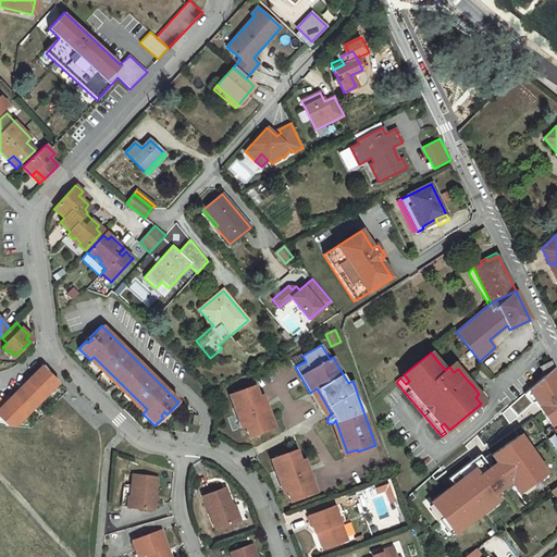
[(291,360),(295,367),(306,361),(302,356),(301,354),(291,360)]
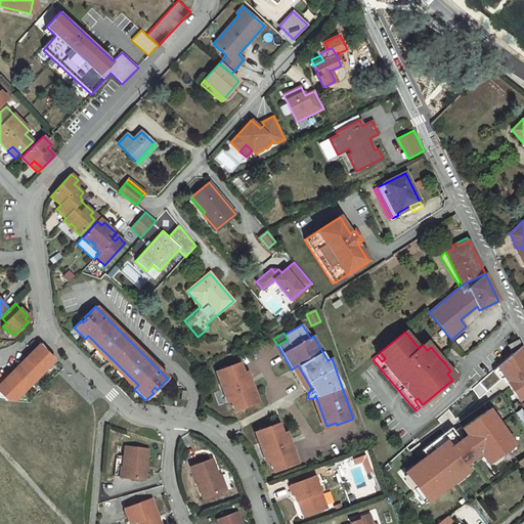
[(138,385),(88,336),(85,339),(107,361),(134,389),(138,385)]
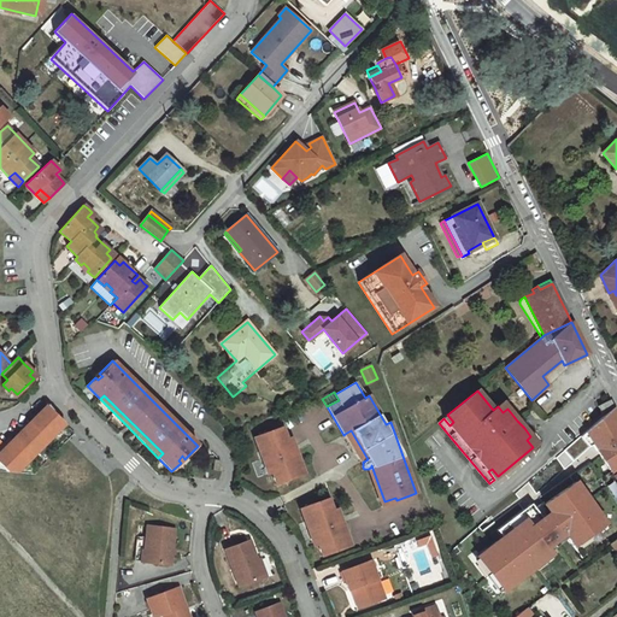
[(610,400),(609,401),(603,404),(598,406),(601,413),(613,407),(610,400)]
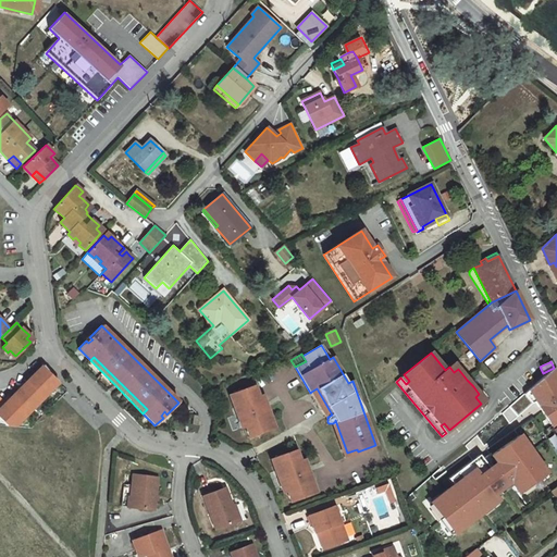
[(0,419),(7,425),(14,426),(59,382),(49,372),(46,368),(44,366),(15,393),(5,404),(0,408),(0,419)]
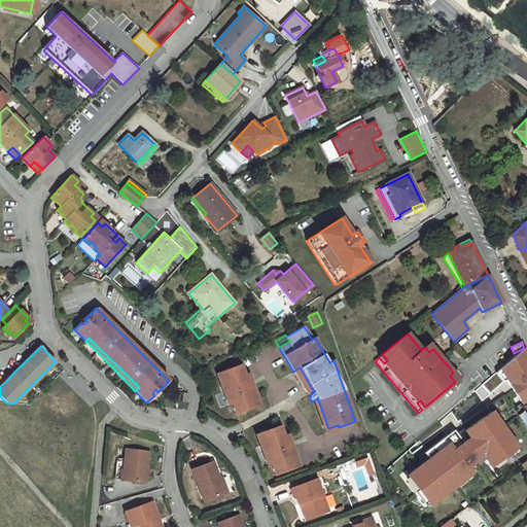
[(526,354),(524,348),(495,373),(503,382),(506,379),(510,384),(522,402),(526,399),(526,354)]
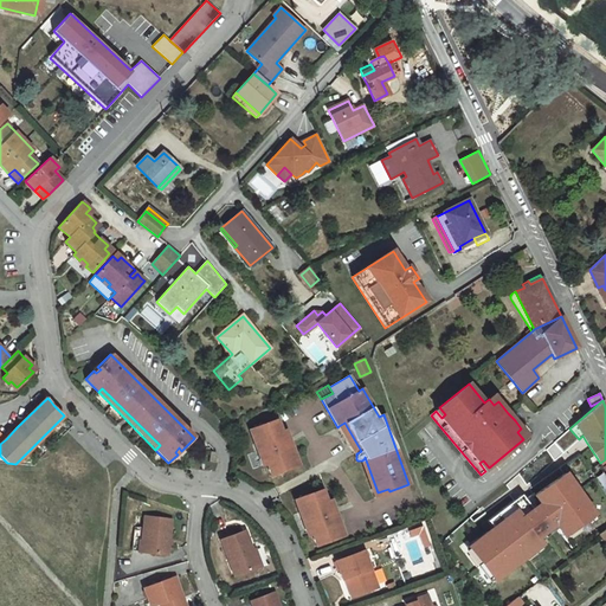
[(442,418),(445,414),(439,407),(436,411),(442,418)]
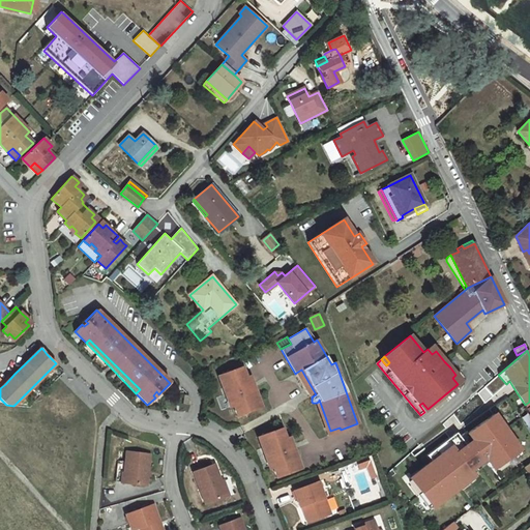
[(448,358),(444,361),(450,367),(454,364),(448,358)]
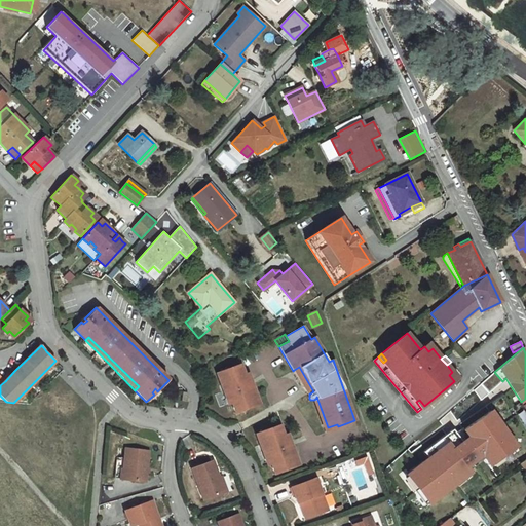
[(253,386),(249,387),(245,375),(242,369),(235,372),(233,367),(217,373),(223,391),(228,389),(230,395),(229,395),(231,402),(235,413),(259,405),(253,386)]
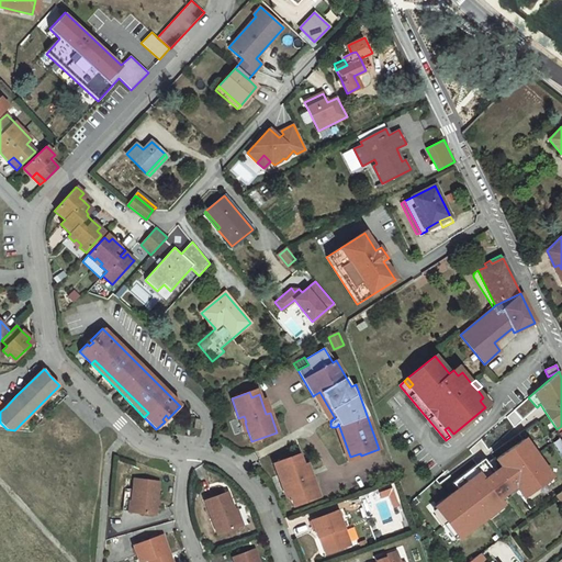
[(335,418),(319,392),(314,395),(330,423),(330,422),(330,420),(332,420),(333,419),(335,418)]
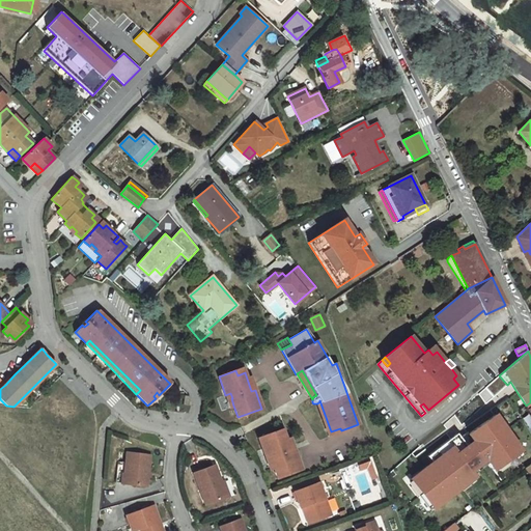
[(453,379),(458,385),(462,382),(456,375),(453,379)]
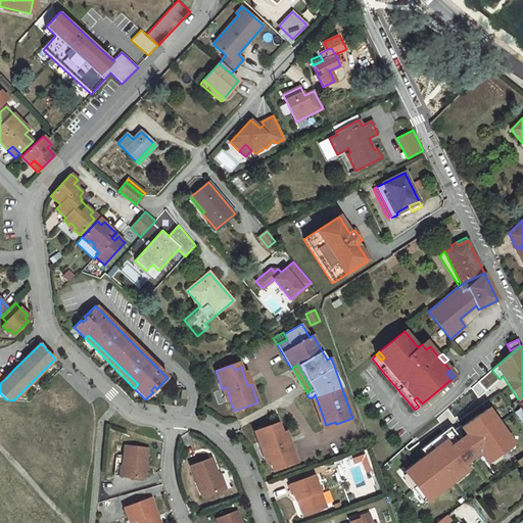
[(313,397),(312,397),(324,429),(336,424),(335,422),(326,425),(315,394),(315,395),(315,396),(314,396),(313,397)]
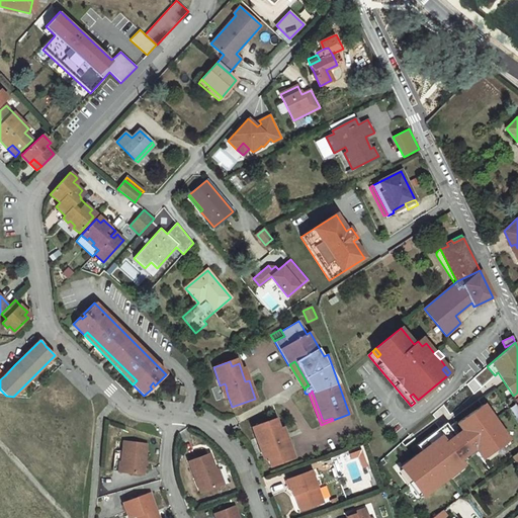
[(410,396),(415,403),(418,400),(413,394),(410,396)]
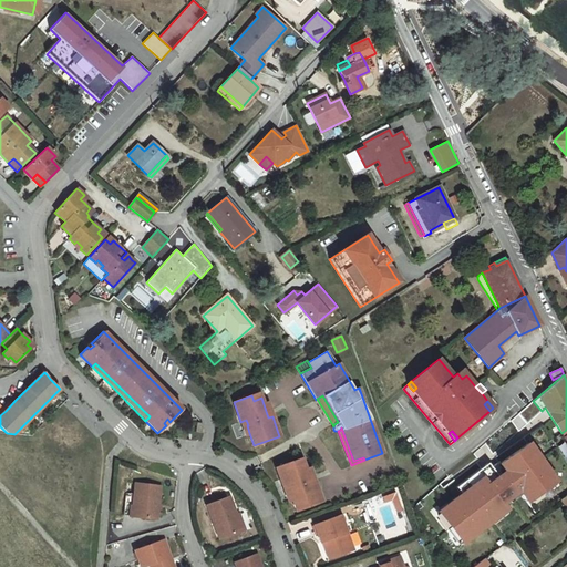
[(528,443),(500,464),(504,471),(518,491),(526,501),(542,490),(539,487),(545,483),(547,486),(555,481),(540,460),(537,461),(533,454),(535,452),(528,443)]
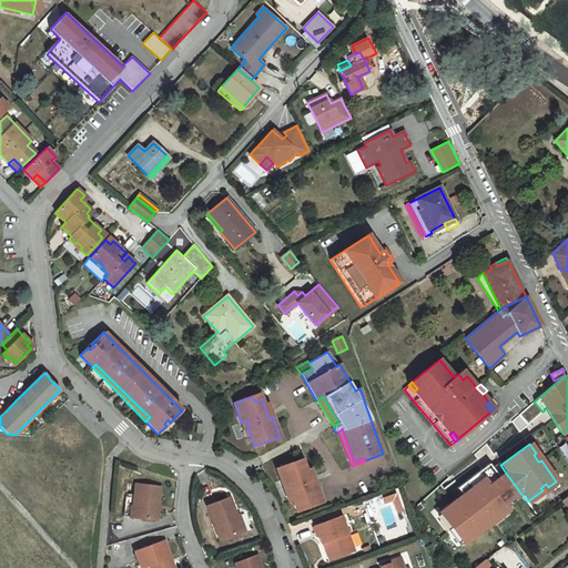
[(284,488),(288,486),(291,492),(290,492),(292,500),(296,513),(323,503),(315,483),(312,484),(306,472),(302,459),(276,468),(284,488)]
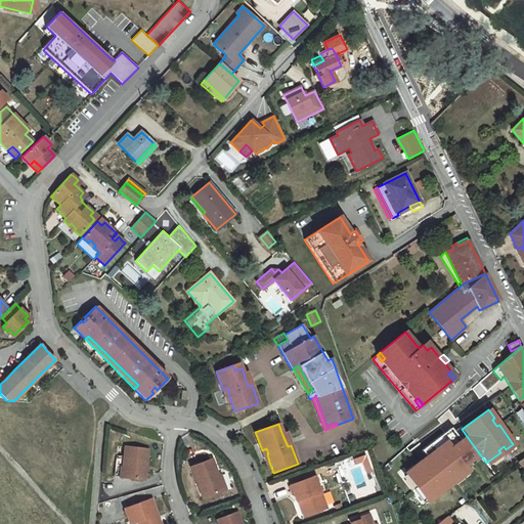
[(426,500),(453,481),(451,479),(456,475),(459,477),(468,470),(464,465),(479,453),(466,435),(460,440),(455,434),(450,428),(424,449),(428,455),(426,456),(405,473),(417,487),(419,486),(422,489),(420,491),(426,500)]
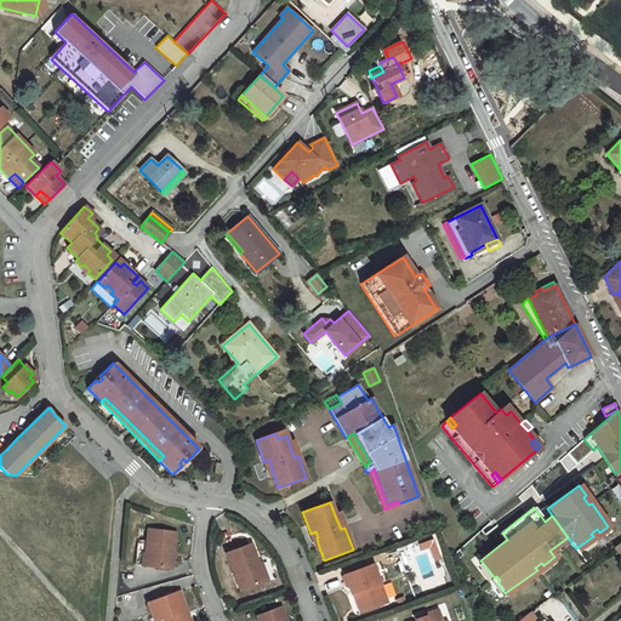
[(547,508),(540,514),(545,522),(552,516),(547,508)]
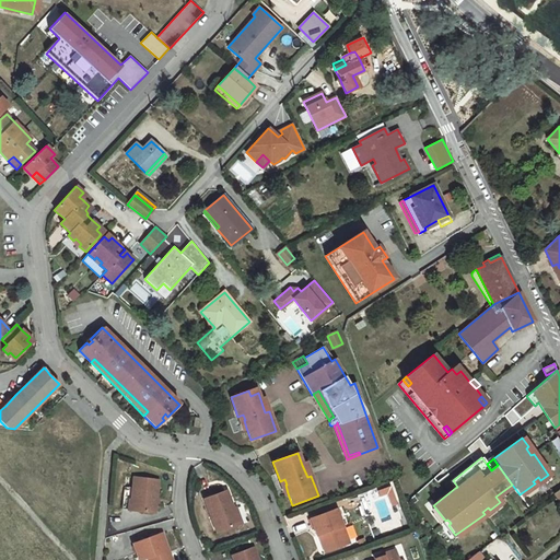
[(159,480),(135,478),(132,491),(125,490),(121,509),(130,510),(154,513),(159,480)]
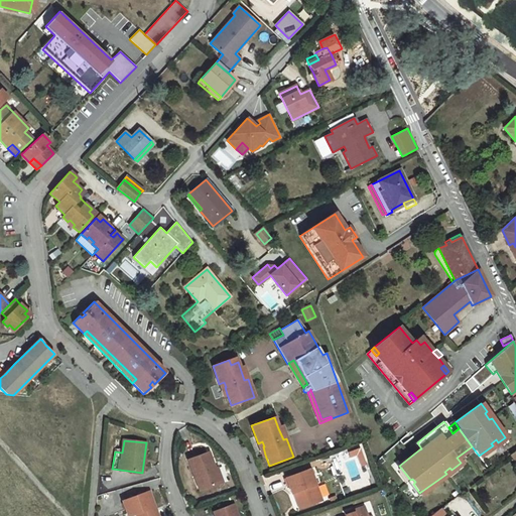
[(348,452),(350,458),(357,455),(362,454),(360,447),(348,452)]
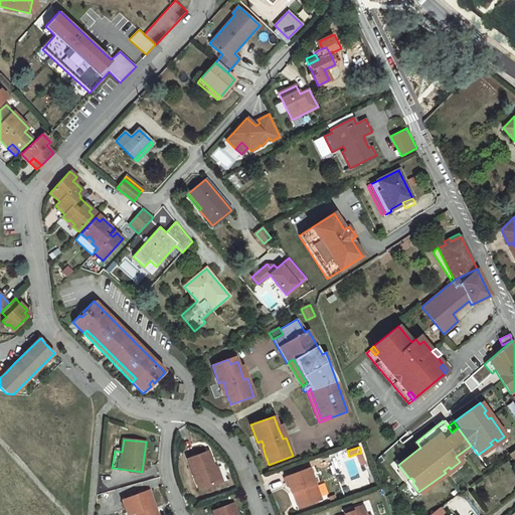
[(208,451),(187,459),(198,490),(219,482),(214,467),(208,451)]
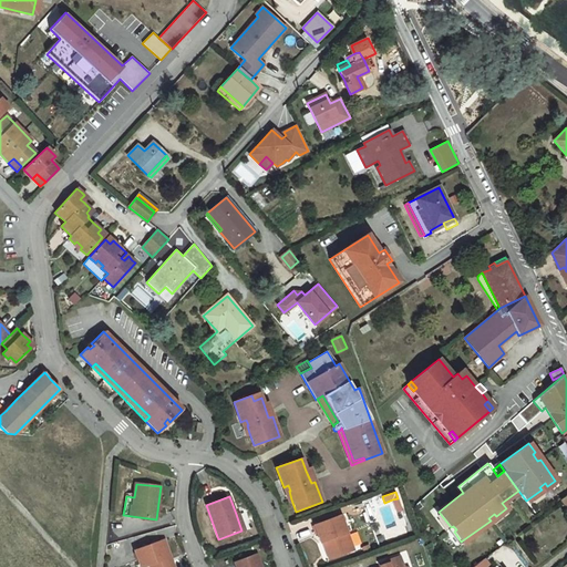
[(398,498),(392,500),(397,513),(402,511),(398,498)]
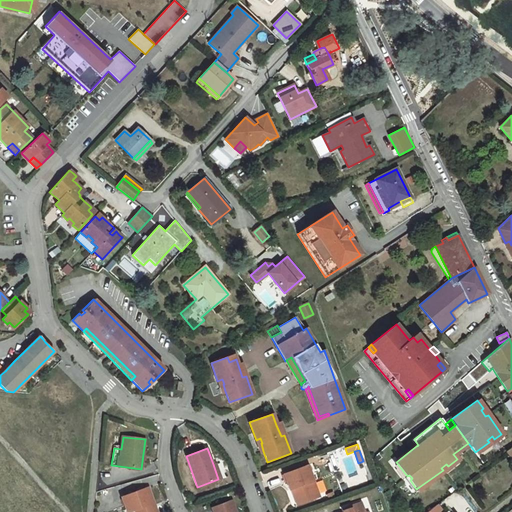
[(284,474),(290,490),(291,489),(294,488),(300,504),(319,497),(308,465),(284,474)]
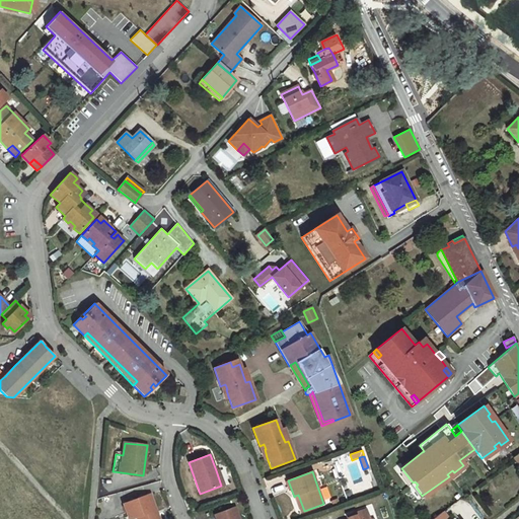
[(159,518),(150,495),(124,504),(129,518),(159,518)]
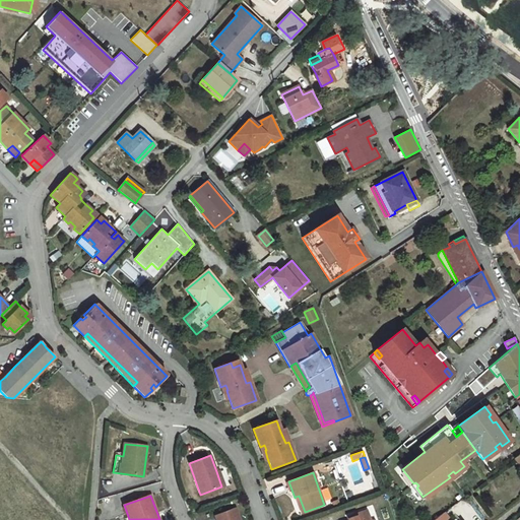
[(299,496),(296,497),(302,513),(305,512),(299,496)]
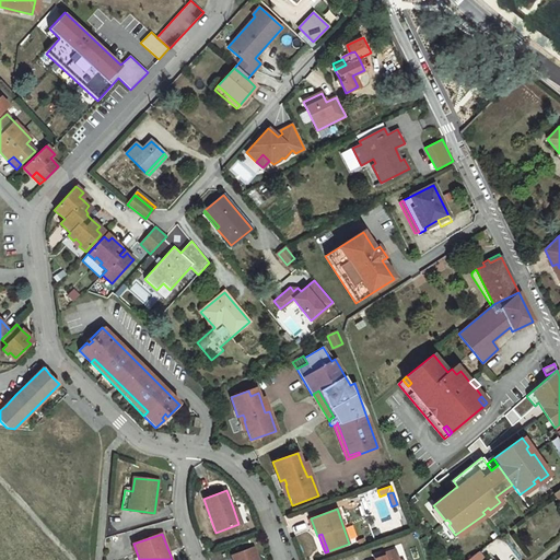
[(257,559),(253,548),(232,556),(233,559),(257,559)]
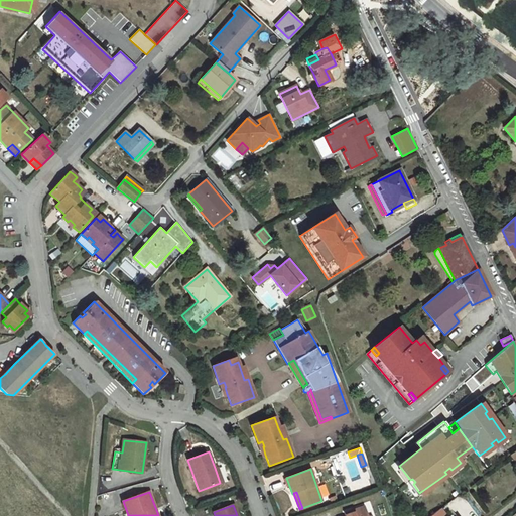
[(367,515),(364,507),(353,510),(354,513),(346,515),(345,515),(367,515)]
